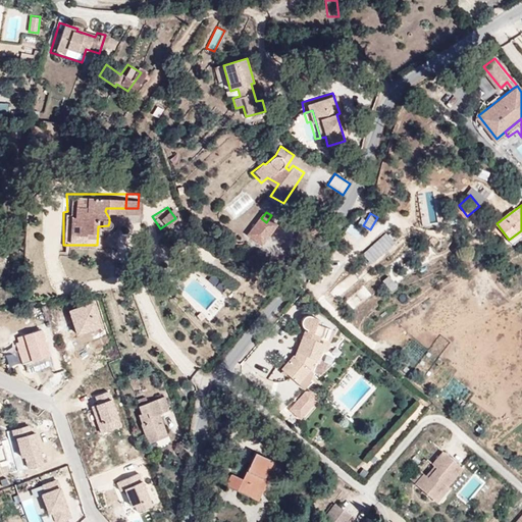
[(269,238),(280,222),(271,215),(266,222),(261,218),(251,232),(256,237),(260,230),(269,238)]
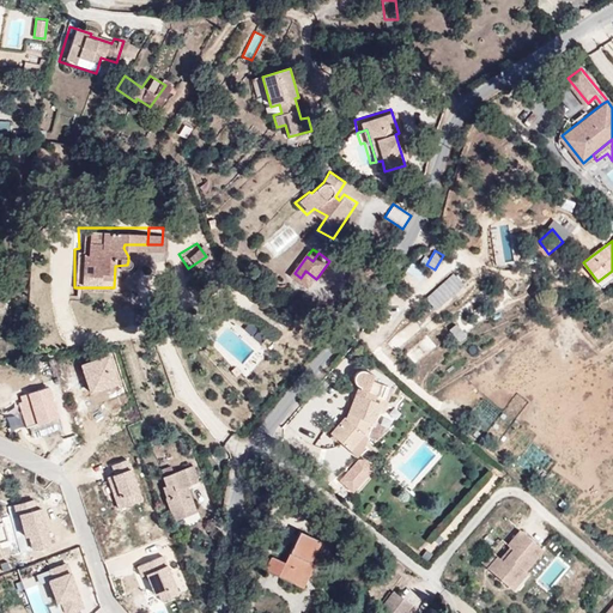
[(310,285),(316,279),(305,271),(301,278),(310,285)]
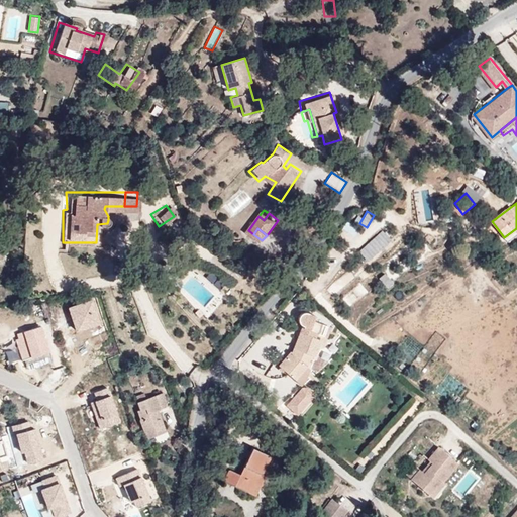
[(509,244),(516,237),(516,228),(504,237),(509,244)]
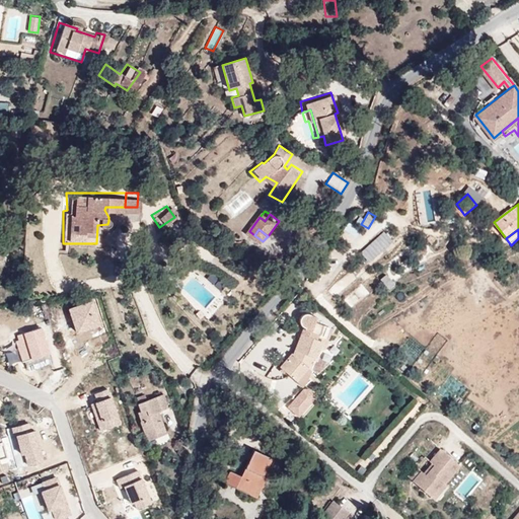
[(359,252),(369,262),(391,240),(382,230),(359,252)]
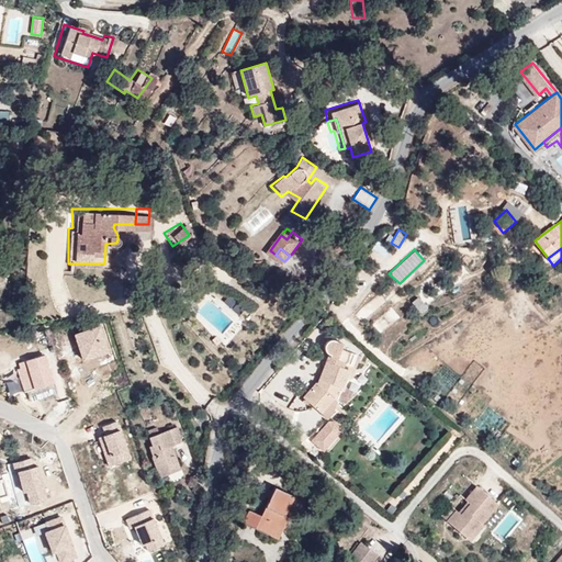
[(409,303),(420,312),(427,304),(415,295),(409,303)]
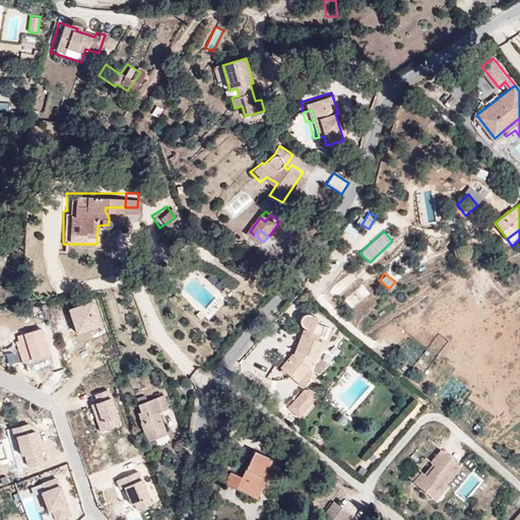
[(312,373),(323,355),(316,349),(318,346),(325,351),(332,341),(330,342),(320,335),(321,331),(302,323),(300,323),(296,326),(299,334),(304,339),(288,361),(274,372),(288,390),(302,378),(298,375),(305,367),(312,373)]
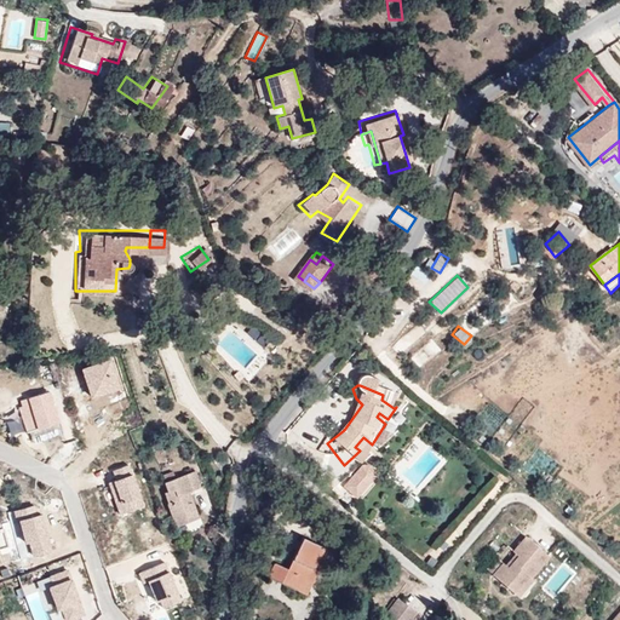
[(58,429),(46,395),(13,406),(13,408),(17,413),(26,438),(58,429)]
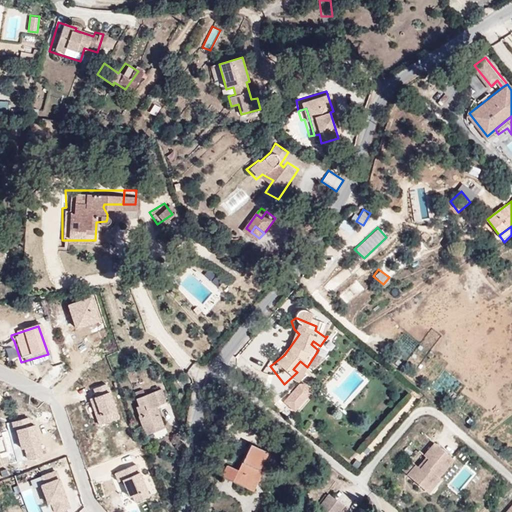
[(50,361),(48,354),(21,362),(24,369),(50,361)]
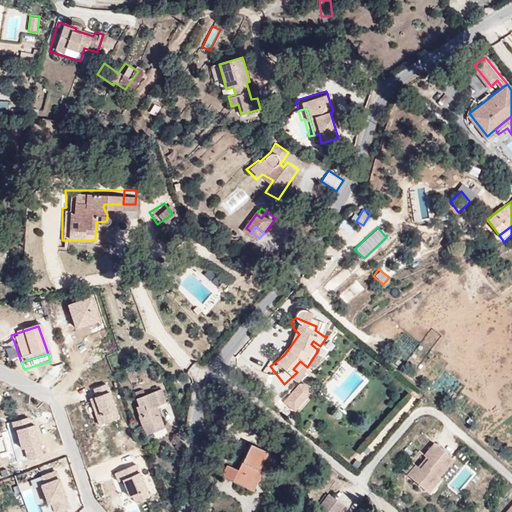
[(300,376),(307,367),(300,361),(293,369),(297,372),(300,376)]
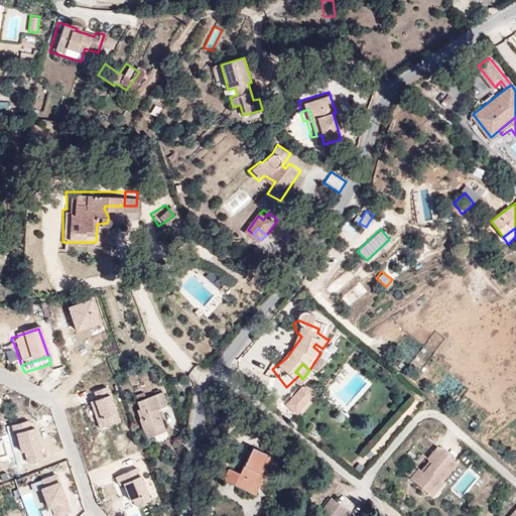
[(289,391),(302,379),(299,375),(286,387),(289,391)]
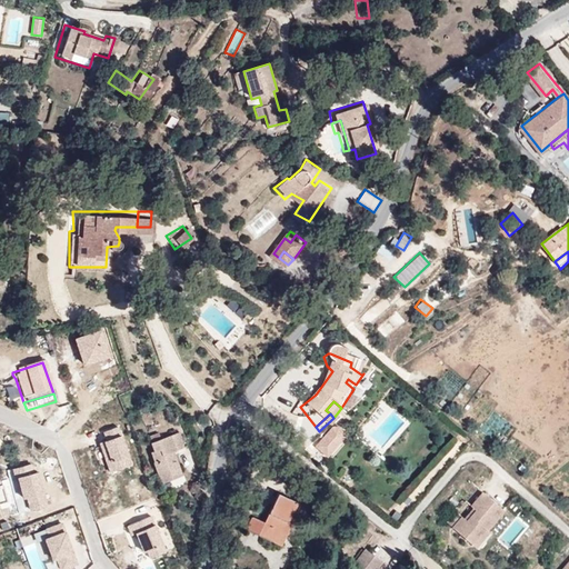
[(333,437),(328,432),(322,432),(306,452),(317,461),(333,443),(333,437)]
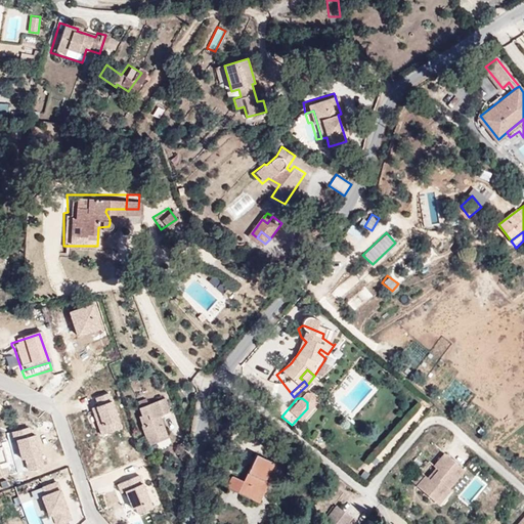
[(162,441),(154,420),(165,415),(158,399),(131,409),(134,417),(130,419),(139,440),(147,437),(150,446),(162,441)]
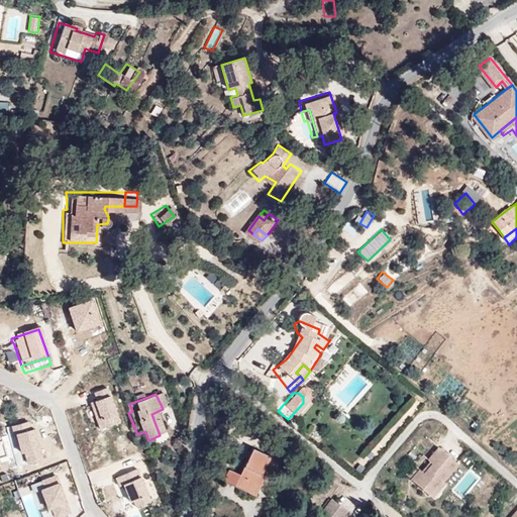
[(148,440),(145,431),(137,434),(141,443),(148,440)]
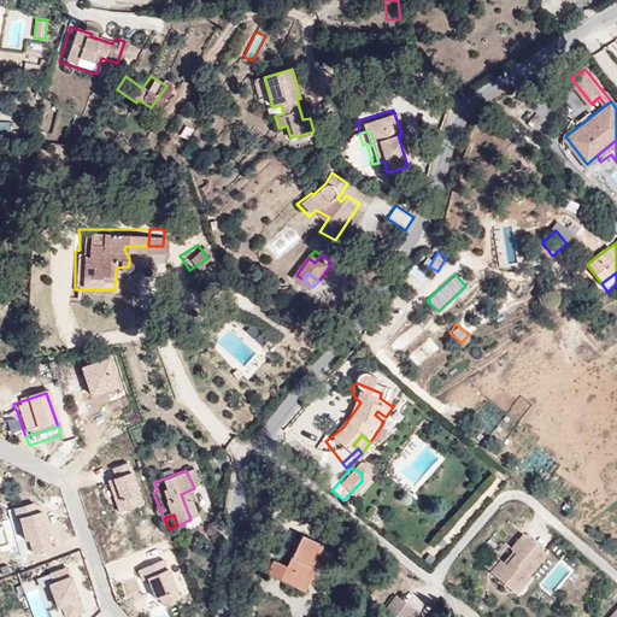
[(481,571),(509,594),(544,553),(517,529),(501,547),(504,550),(506,552),(498,562),(495,560),(493,558),(481,571)]
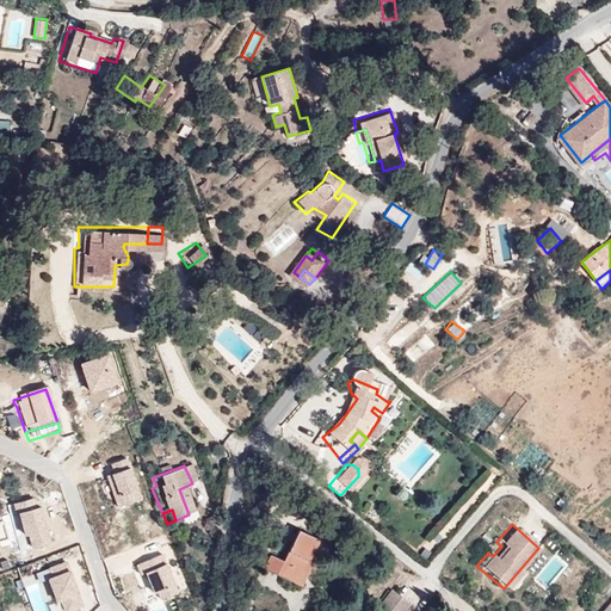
[(255,566),(284,580),(295,557),(300,560),(309,539),(290,530),(276,560),(263,553),(255,566)]
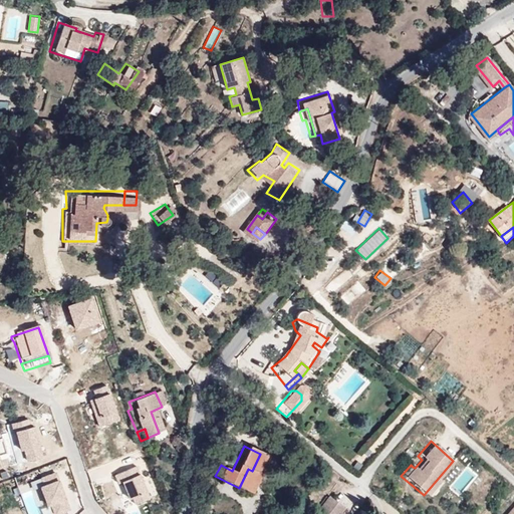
[(413,467),(415,468),(422,460),(420,458),(413,467)]
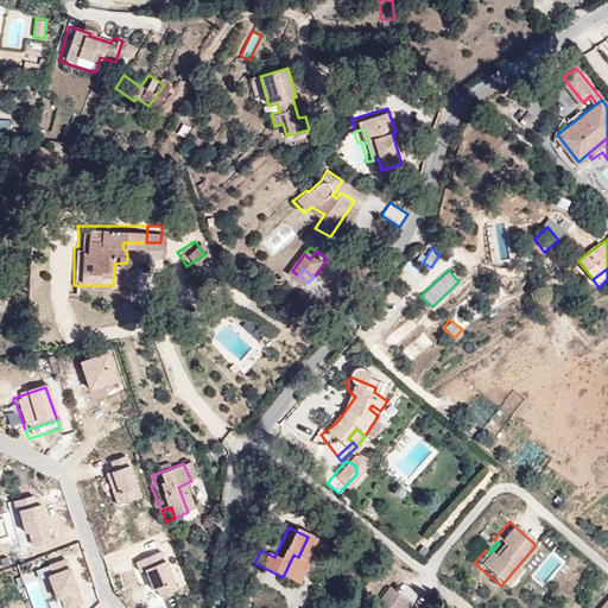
[(292,582),(303,559),(298,557),(293,555),(283,577),(292,582)]
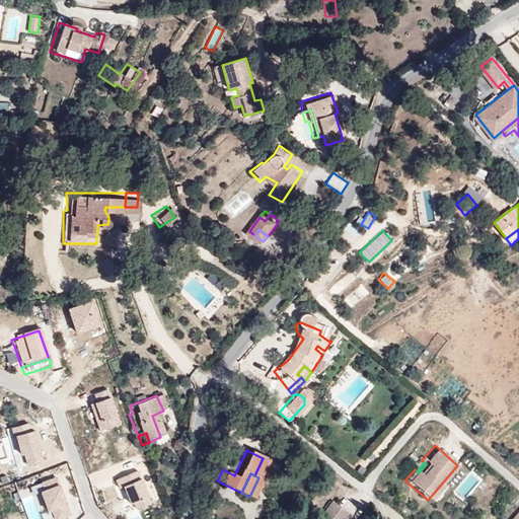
[(338,518),(344,512),(326,499),(310,518),(338,518)]
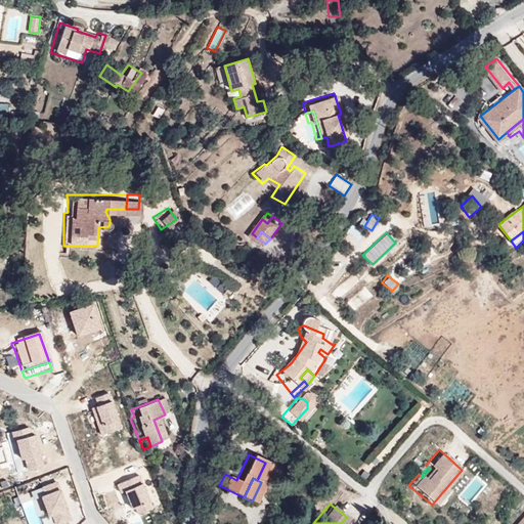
[(523,523),(523,511),(523,512),(513,523),(523,523)]
